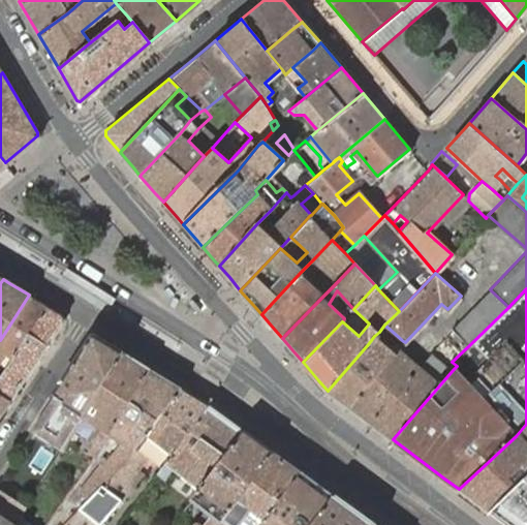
[(508,307),(491,290),(453,330),(469,345),(508,307)]
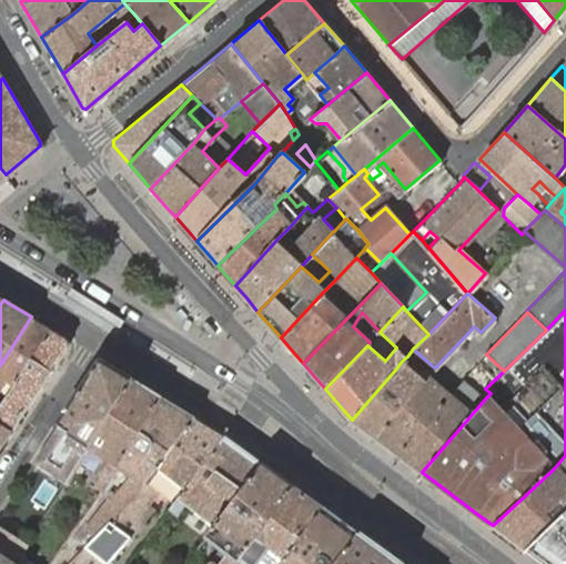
[(40,322),(31,316),(0,365),(0,396),(3,399),(50,329),(40,322)]
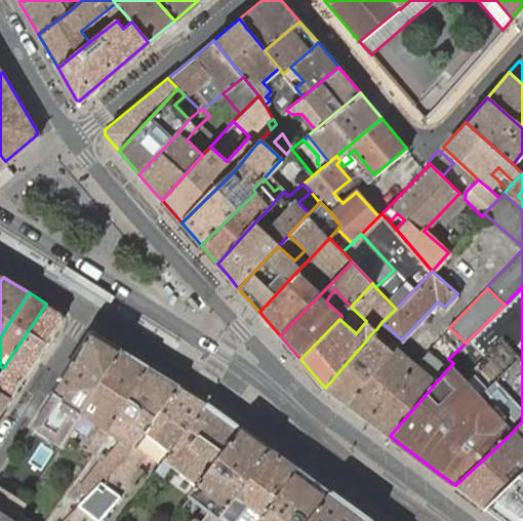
[(50,306),(46,304),(3,368),(1,373),(0,374),(0,391),(9,397),(62,316),(61,312),(50,306)]
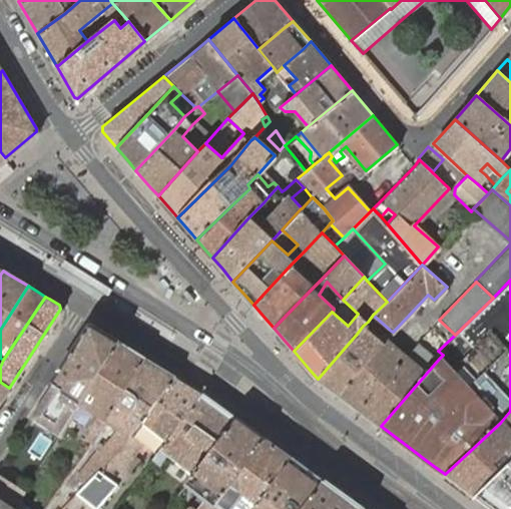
[(439,320),(417,342),(433,355),(438,351),(455,335),(439,320)]
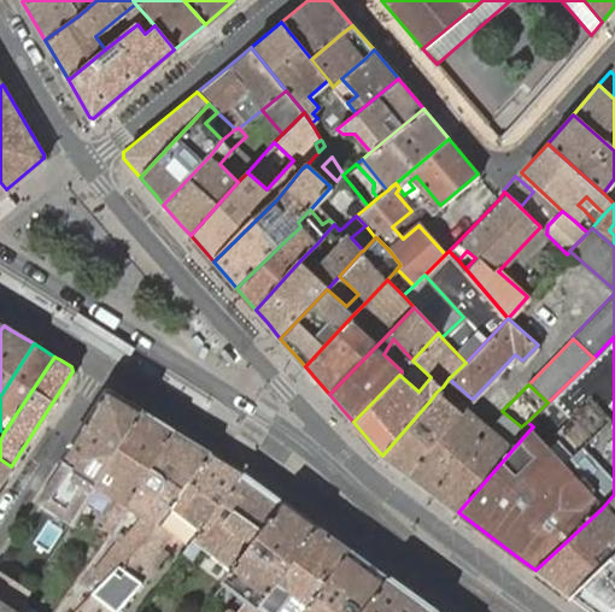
[(35,501),(70,523),(74,517),(91,492),(94,484),(142,411),(119,396),(110,390),(109,390),(107,390),(106,390),(106,392),(37,495),(35,501)]
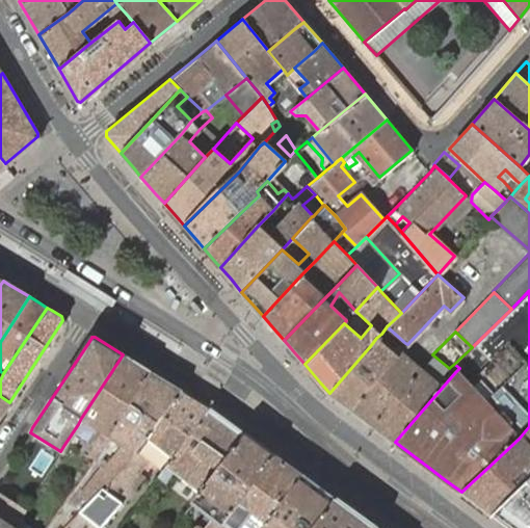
[(370,346),(329,393),(343,403),(349,407),(396,353),(399,351),(401,347),(397,343),(391,350),(376,338),(370,346)]
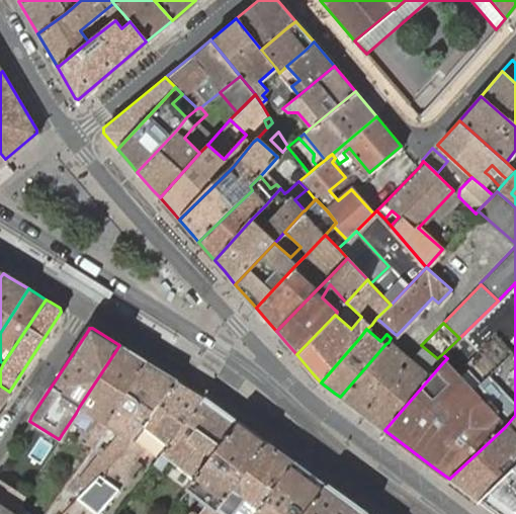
[(385,344),(340,397),(353,407),(376,424),(384,430),(430,377),(443,362),(447,358),(442,354),(437,358),(421,345),(409,359),(397,349),(389,342),(385,344)]
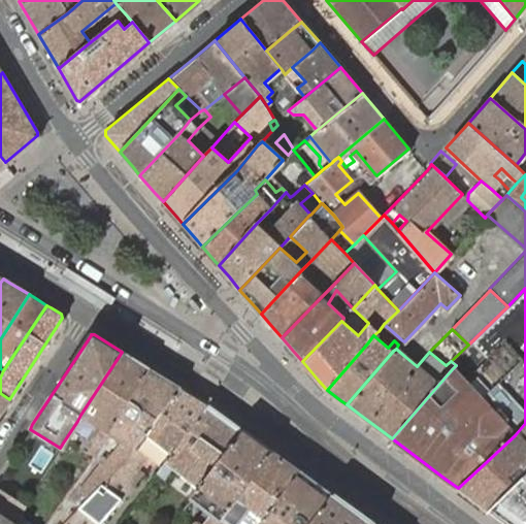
[(129,356),(122,352),(80,415),(100,427),(98,428),(90,438),(93,440),(87,450),(92,454),(107,433),(150,368),(129,356)]
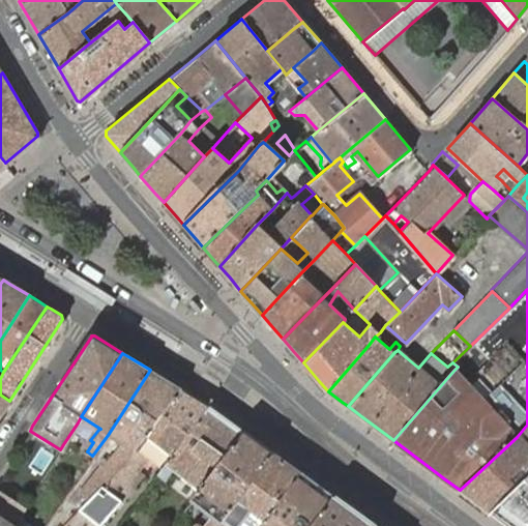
[(154,373),(150,370),(108,435),(121,442),(109,462),(106,459),(98,462),(99,463),(68,502),(58,518),(63,522),(71,514),(133,448),(144,433),(179,388),(154,373)]
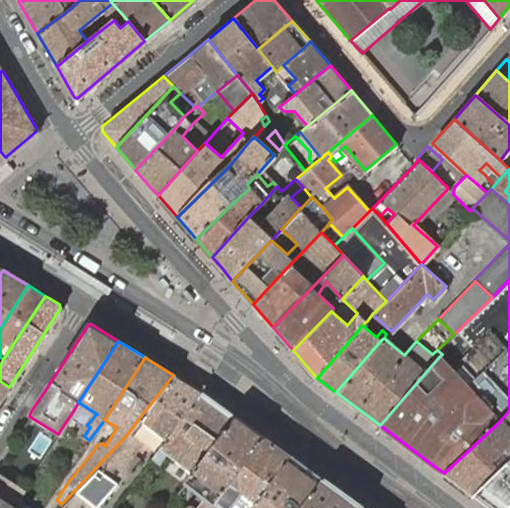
[(179,378),(173,375),(139,418),(150,428),(164,439),(201,392),(179,378)]
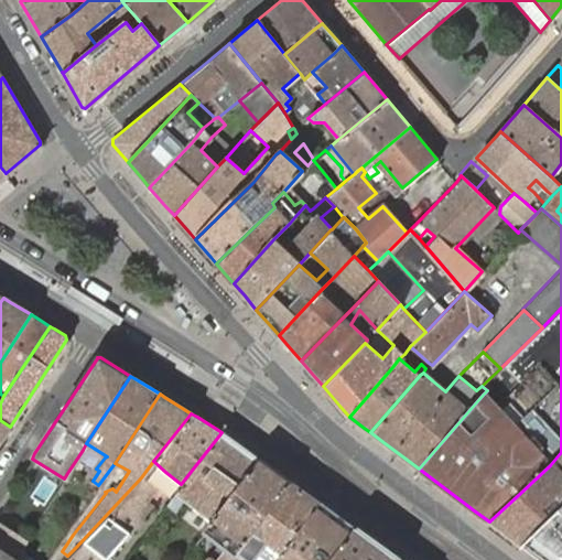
[(0,441),(10,427),(0,420),(0,441)]
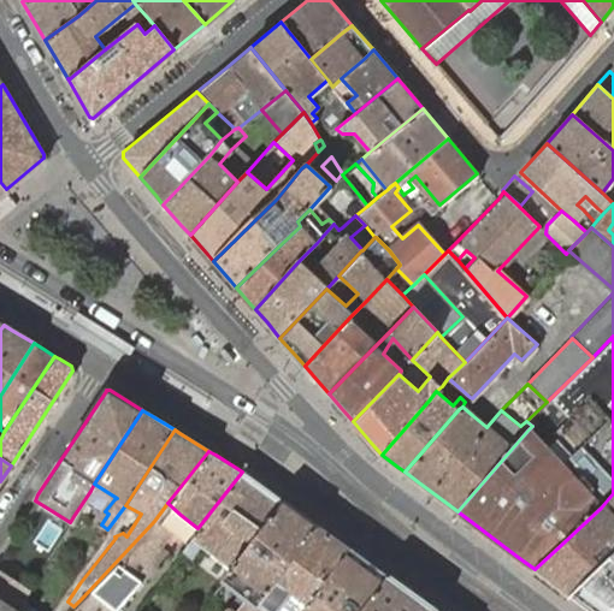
[(251,478),(242,472),(198,528),(181,550),(190,556),(200,544),(231,567),(284,502),(251,478)]
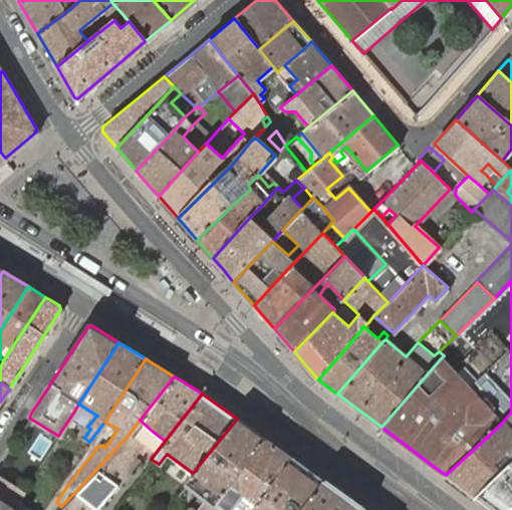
[(471,452),(446,475),(464,488),(475,496),(511,461),(511,412),(501,424),(471,452)]
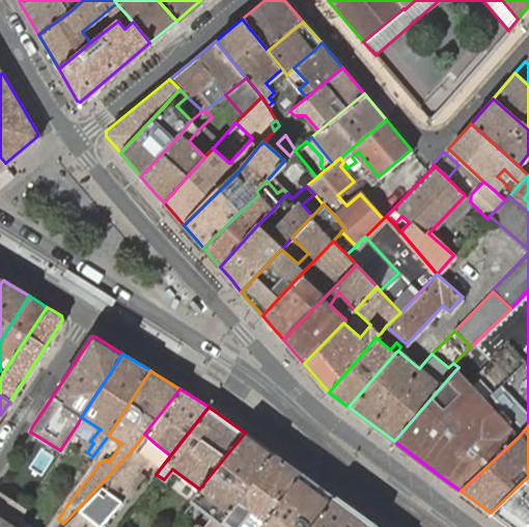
[(251,437),(245,433),(199,489),(191,500),(203,510),(190,526),(219,526),(222,524),(275,453),(251,437)]
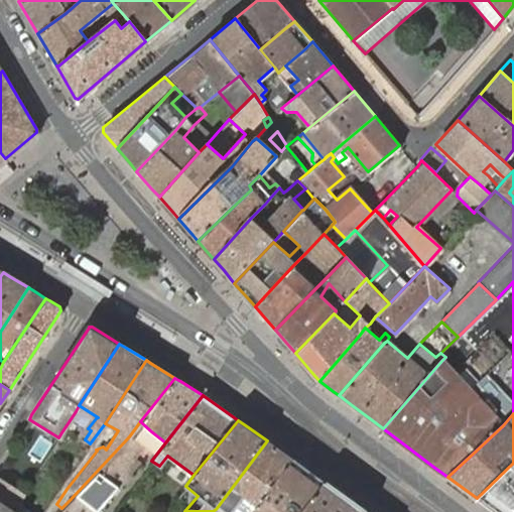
[(151,431),(140,421),(129,436),(70,500),(80,508),(77,511),(78,511),(94,511),(137,459),(132,455),(142,443),(141,442),(151,431)]
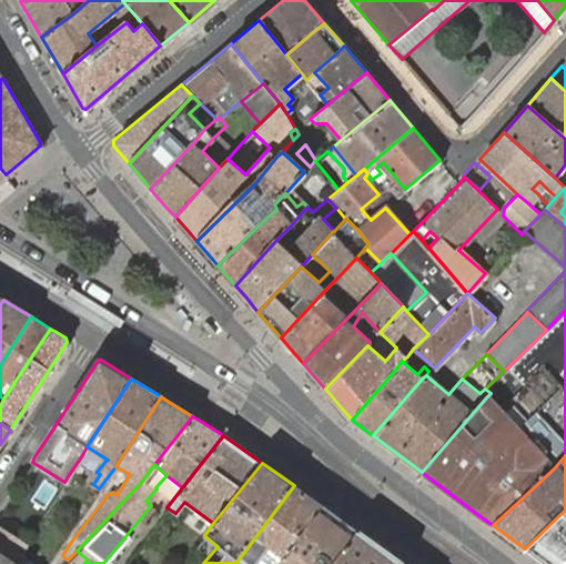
[(297,489),(294,485),(238,561),(234,563),(280,563),(323,506),(297,489)]
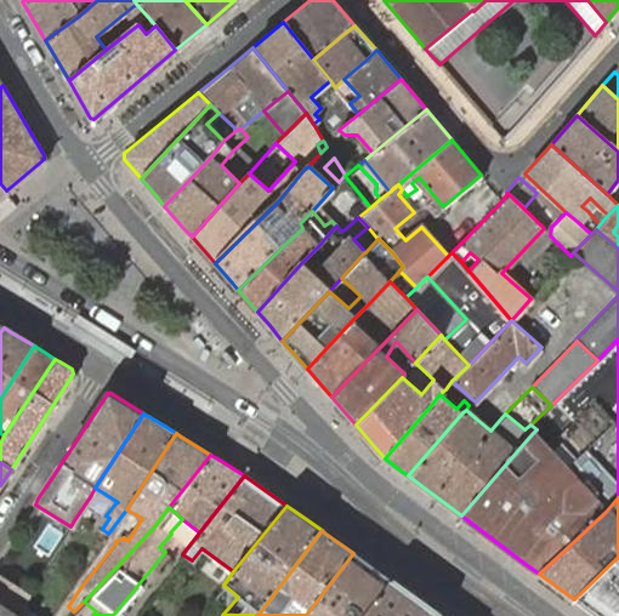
[(202,548),(192,560),(223,585),(233,571),(202,548)]
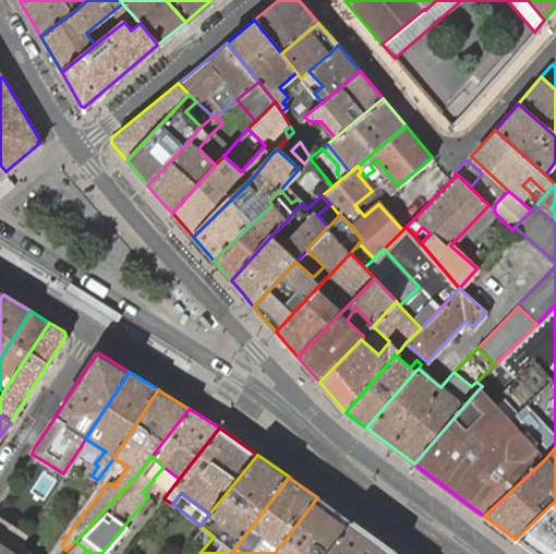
[(327,505),(317,497),(275,553),(326,553),(351,522),(327,505)]
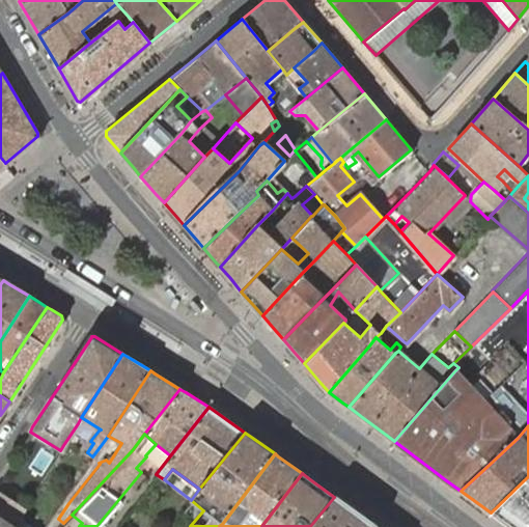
[(528,476),(491,512),(507,526),(508,526),(528,526),(528,476)]
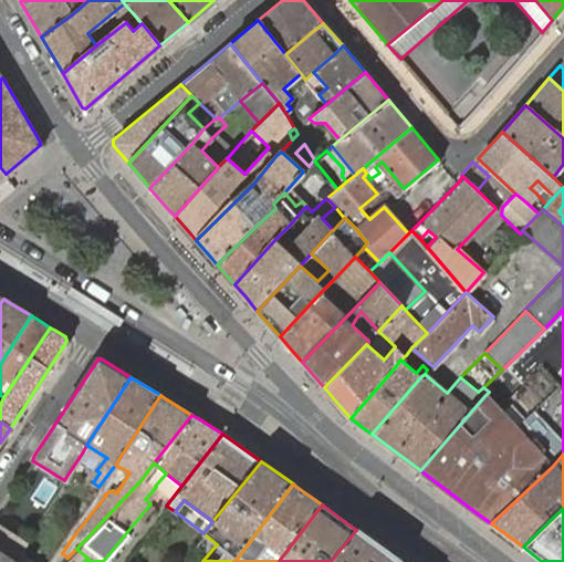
[(0,550),(13,559),(21,548),(27,540),(0,521),(0,550)]
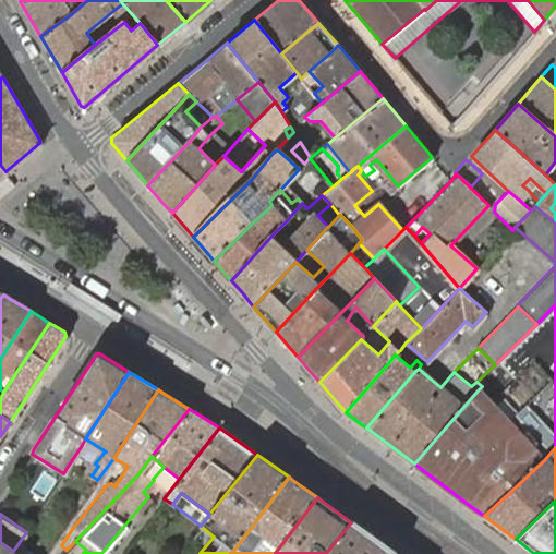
[(326,553),(394,553),(351,522),(326,553)]
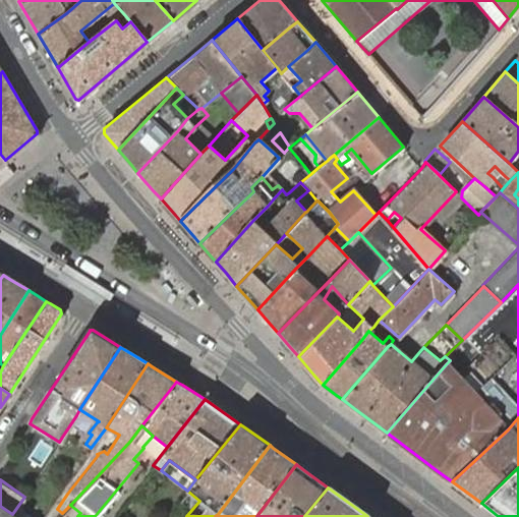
[(38,516),(19,504),(12,514),(15,516),(38,516)]
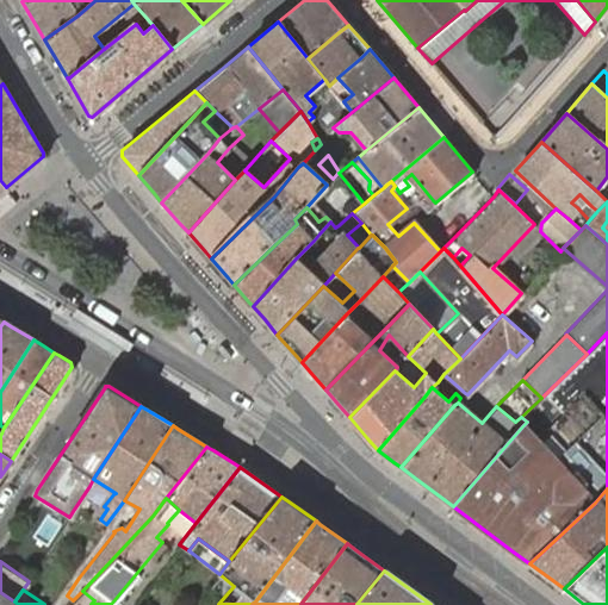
[(0,604),(18,604),(14,602),(0,592),(0,604)]
